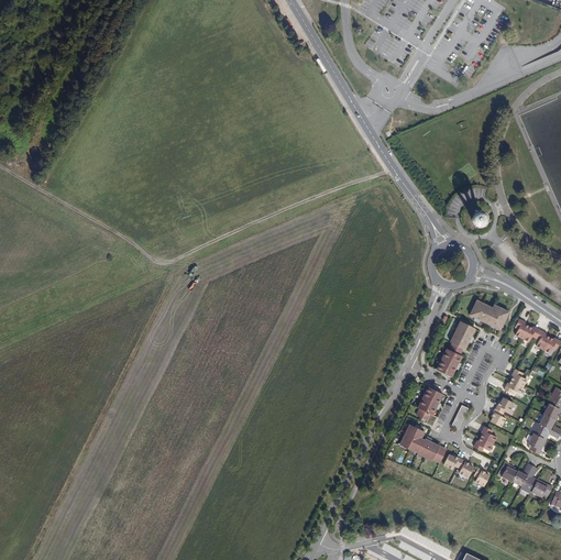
[(491,322),(490,325),(499,330),(508,313),(493,305),(492,308),(476,300),(469,315),(474,318),(473,320),(477,322),(479,320),(485,322),(486,320),(491,322)]
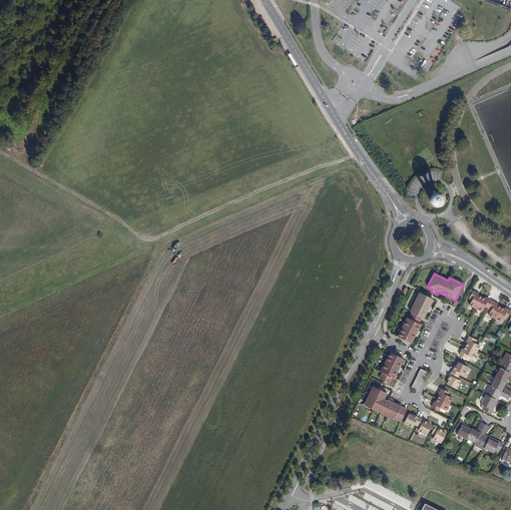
[(469,305),(475,308),(481,297),(478,296),(475,294),(475,293),(472,291),(468,298),(471,300),(469,305)]
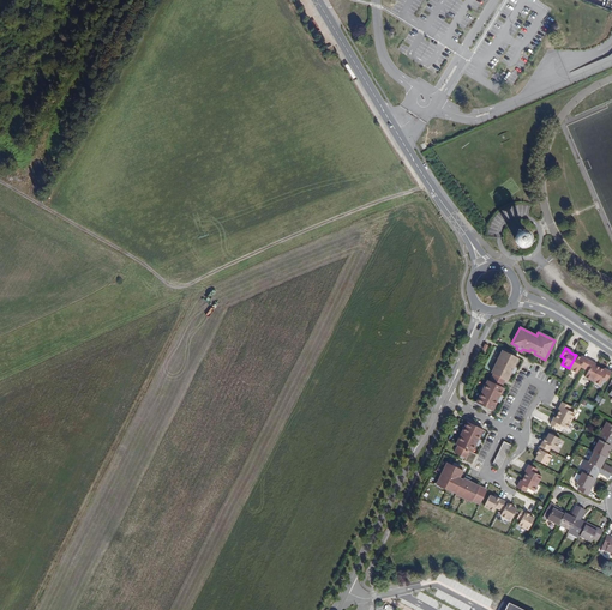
[(502,378),(504,380),(507,380),(511,372),(514,374),(516,369),(514,368),(517,358),(508,352),(502,350),(491,373),(493,374),(490,381),(487,380),(477,403),(492,410),(497,402),(499,403),(502,398),(499,397),(503,387),(501,387),(504,381),(501,380),(502,378)]
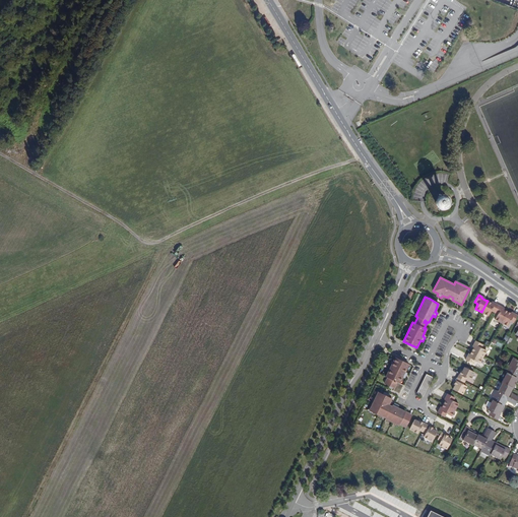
[(494,304),(491,303),(488,301),(481,312),(488,316),(491,311),(494,312),(498,305),(494,303),(494,304)]
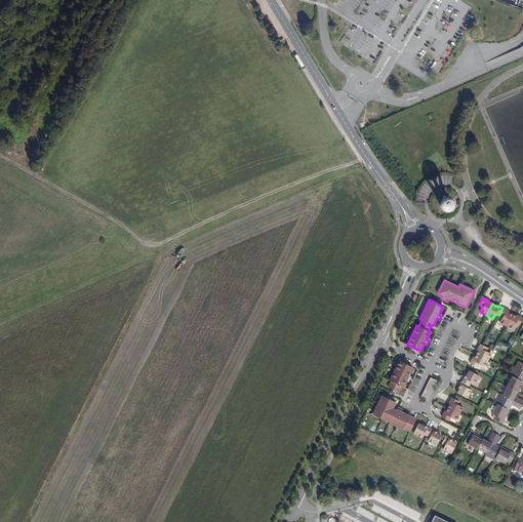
[(499,322),(506,325),(512,314),(508,313),(506,311),(506,310),(503,308),(498,315),(501,317),(499,322)]
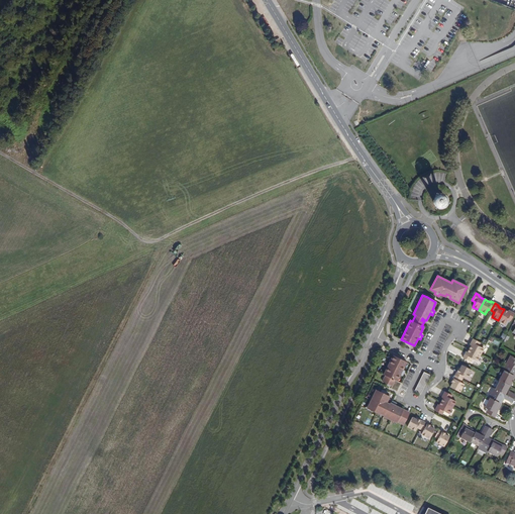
[(510,312),(507,311),(504,309),(498,320),(504,324),(507,319),(510,320),(514,313),(510,311),(510,312)]
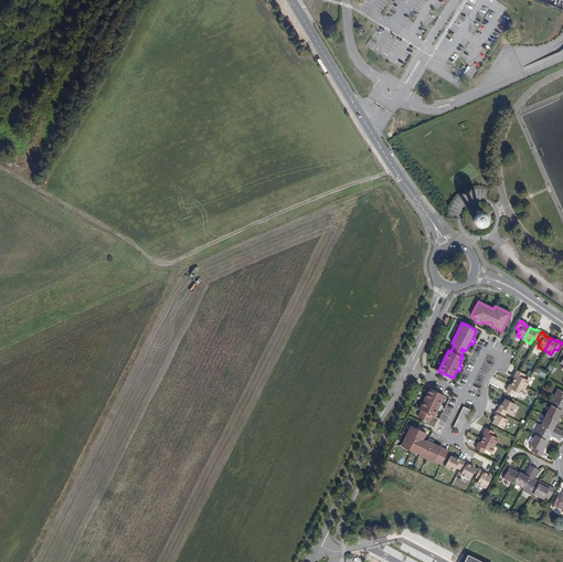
[(516,374),(514,378),(512,381),(524,388),(528,380),(522,378),(524,374),(517,370),(514,373),(516,374)]
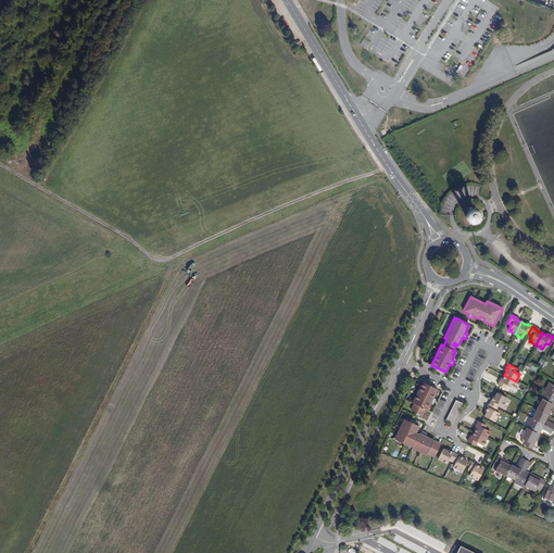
[(513,388),(516,381),(504,375),(502,378),(501,381),(500,380),(498,385),(505,389),(507,385),(513,388)]
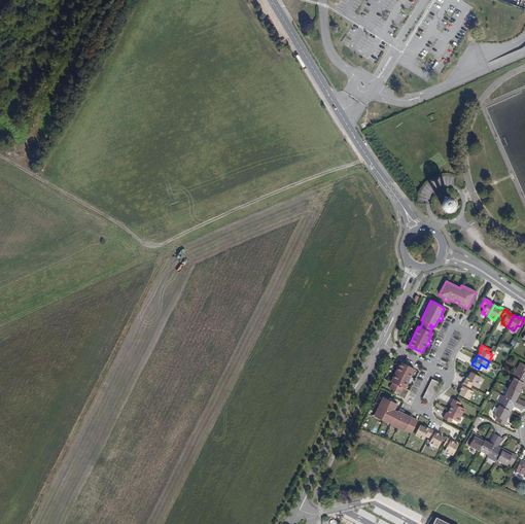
[(513,367),(514,368),(510,376),(521,381),(524,375),(522,373),(522,372),(524,372),(524,369),(524,365),(516,360),(513,367)]
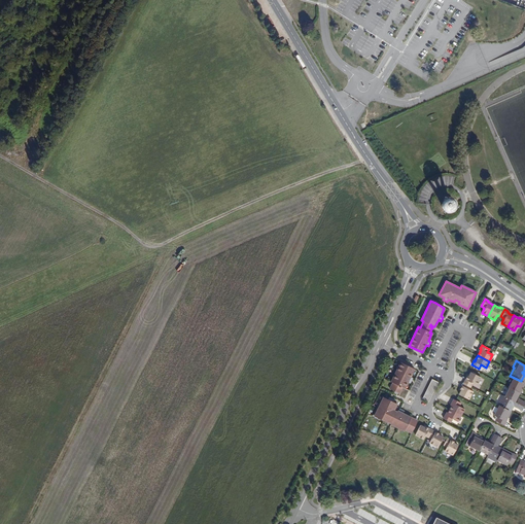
[(413,378),(411,377),(415,369),(400,362),(391,382),(393,382),(390,388),(399,393),(398,395),(405,398),(409,390),(405,388),(409,381),(411,382),(413,378)]
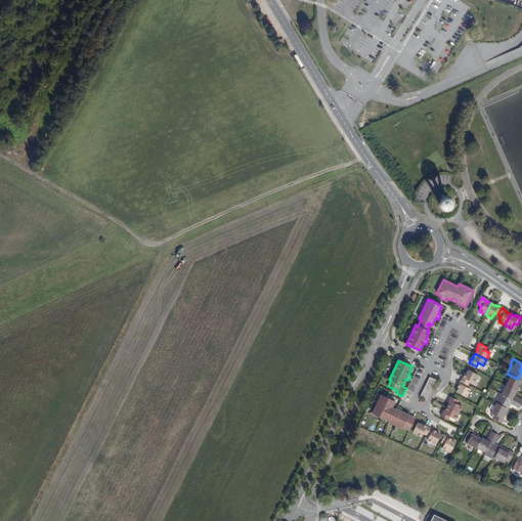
[(465,374),(464,373),(461,380),(468,384),(469,381),(473,382),(477,375),(468,370),(465,374)]
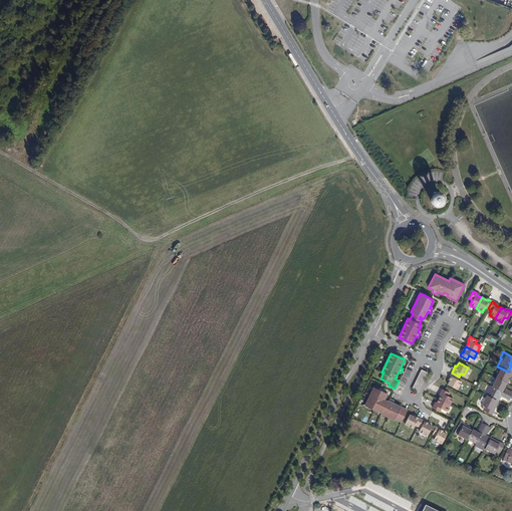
[(502,379),(504,380),(508,371),(497,366),(493,374),(493,375),(502,379)]
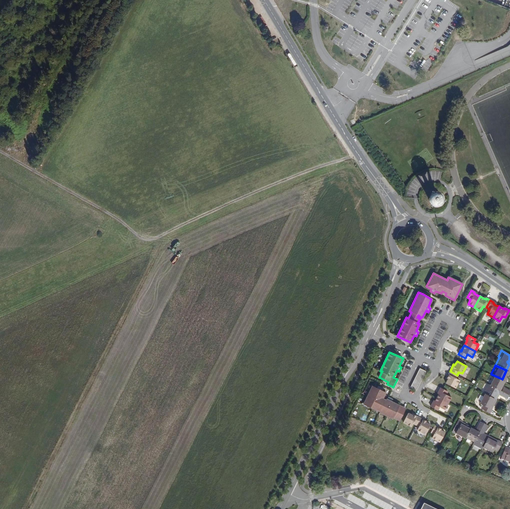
[(410,382),(409,384),(415,387),(416,385),(418,382),(419,379),(421,376),(422,373),(424,369),(419,366),(416,370),(415,373),(413,377),(411,380),(410,382)]
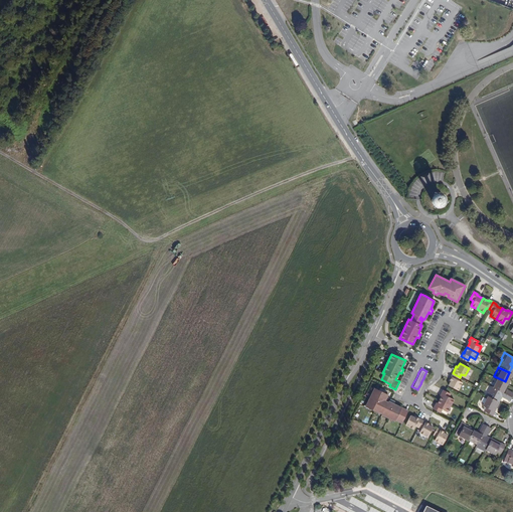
[(458,380),(460,377),(453,373),(449,380),(450,380),(448,384),(458,389),(462,381),(458,380)]
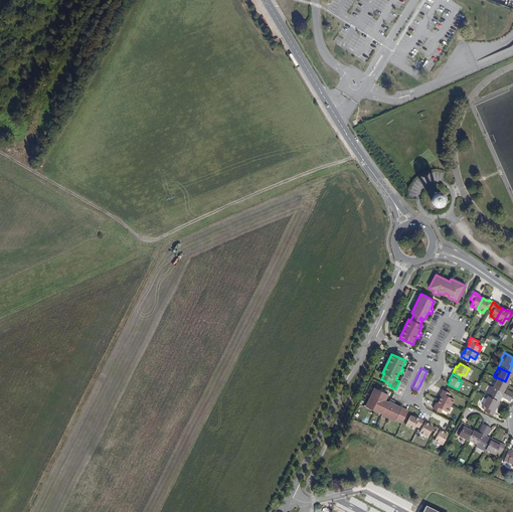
[(503,380),(494,376),(490,385),(497,388),(498,386),(500,387),(503,380)]
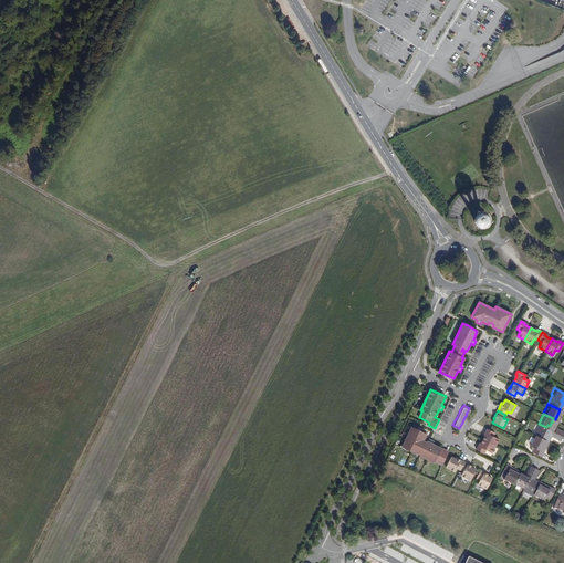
[(555,438),(557,434),(551,429),(546,427),(539,424),(535,421),(530,433),(532,434),(544,440),(546,436),(545,435),(546,433),(550,435),(550,436),(555,438)]
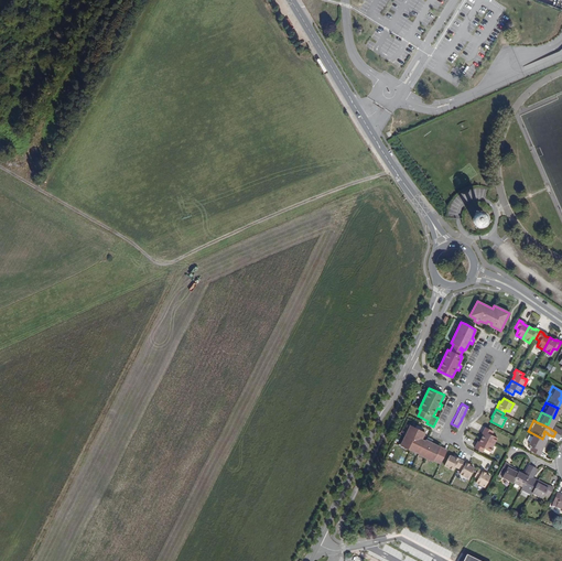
[(417,428),(411,425),(401,445),(433,461),(433,460),(441,463),(447,450),(431,442),(432,439),(428,437),(427,440),(425,439),(425,440),(422,439),(425,432),(421,430),(422,428),(418,425),(417,428)]
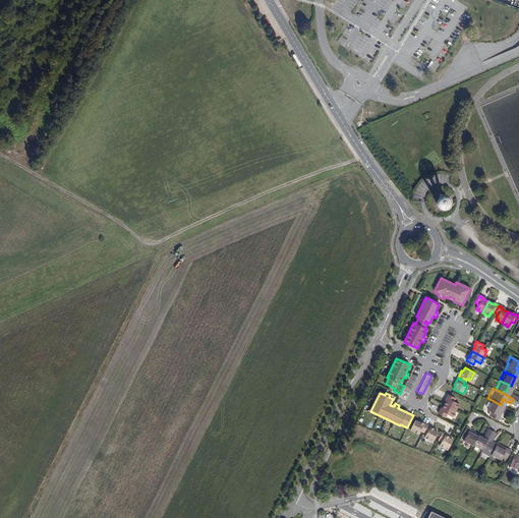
[(448,398),(446,401),(444,404),(455,410),(459,403),(454,401),(455,398),(448,394),(446,397),(448,398)]
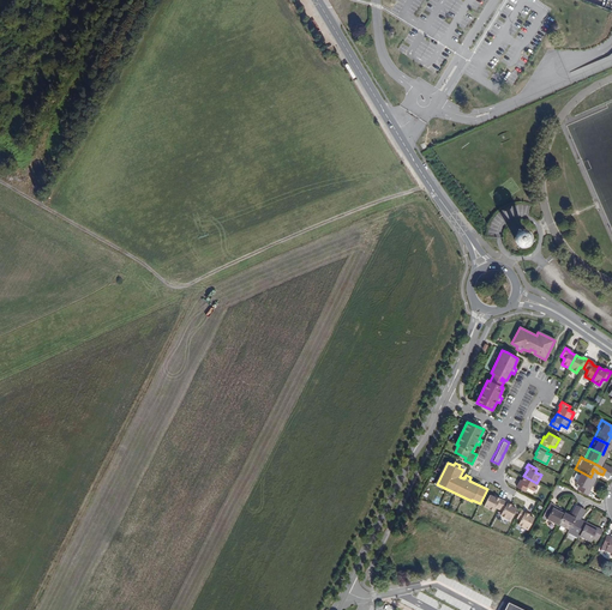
[(586,489),(585,488),(591,477),(577,470),(571,481),(576,484),(574,488),(583,493),(586,489)]
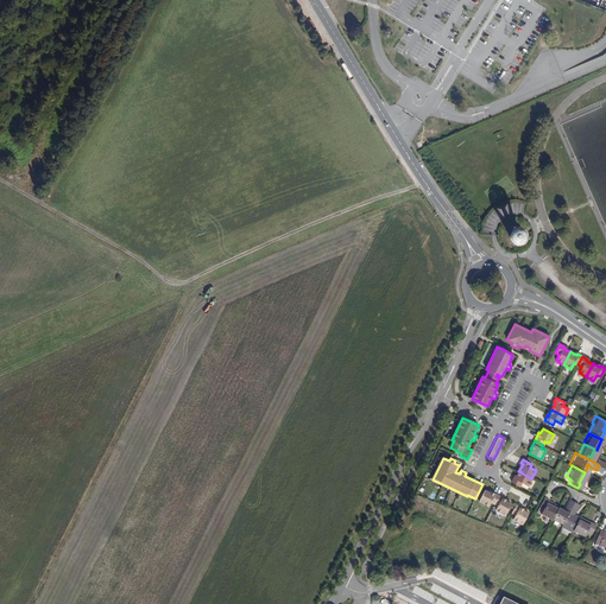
[(528,485),(531,478),(518,471),(517,475),(515,478),(513,477),(511,482),(519,487),(522,482),(528,485)]
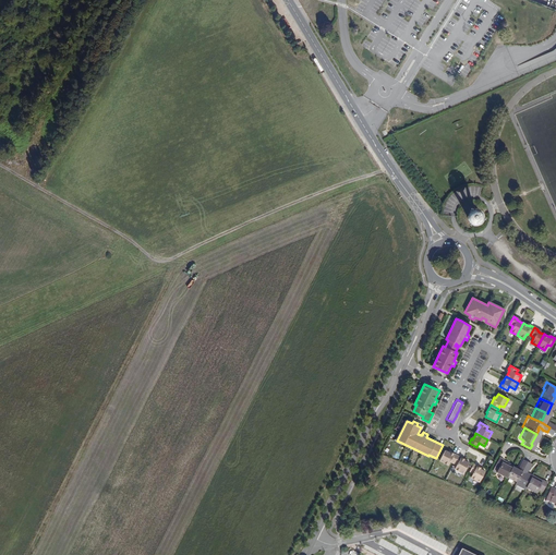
[(450,461),(454,462),(458,455),(450,451),(449,453),(445,449),(439,460),(448,465),(450,461)]
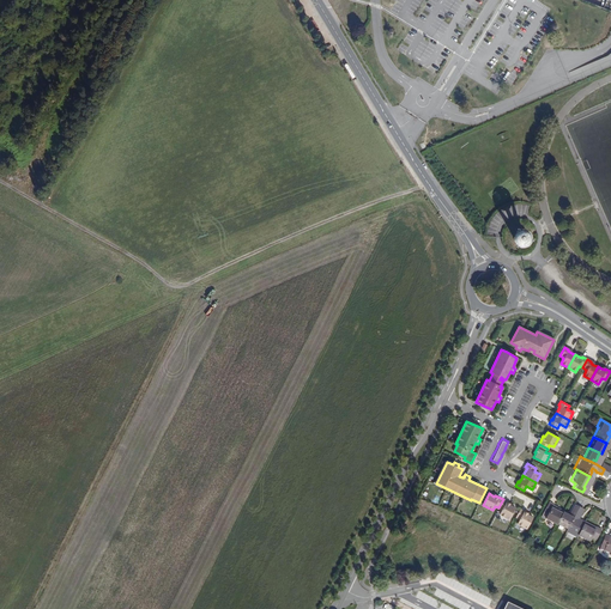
[(510,505),(512,504),(503,499),(498,507),(502,510),(500,513),(509,518),(515,507),(510,505)]
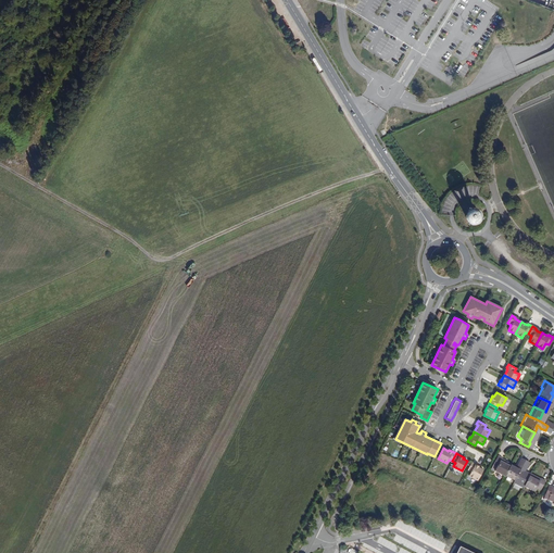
[(504,474),(504,473),(510,463),(511,462),(500,456),(501,455),(496,453),(492,463),(495,464),(493,468),(504,474)]
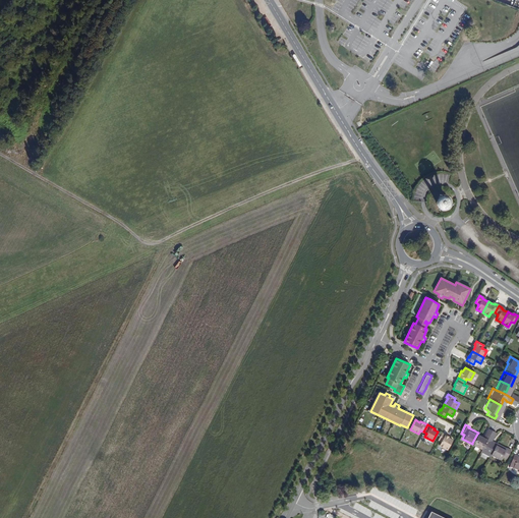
[(489,455),(491,453),(496,442),(493,440),(492,441),(489,441),(492,437),(493,437),(495,432),(491,430),(486,437),(485,440),(481,448),(480,450),(489,455)]
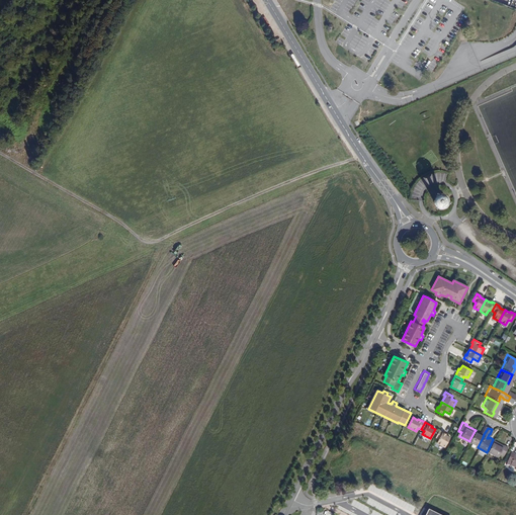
[(446,433),(439,430),(436,437),(439,439),(437,442),(445,446),(450,437),(446,435),(446,433)]
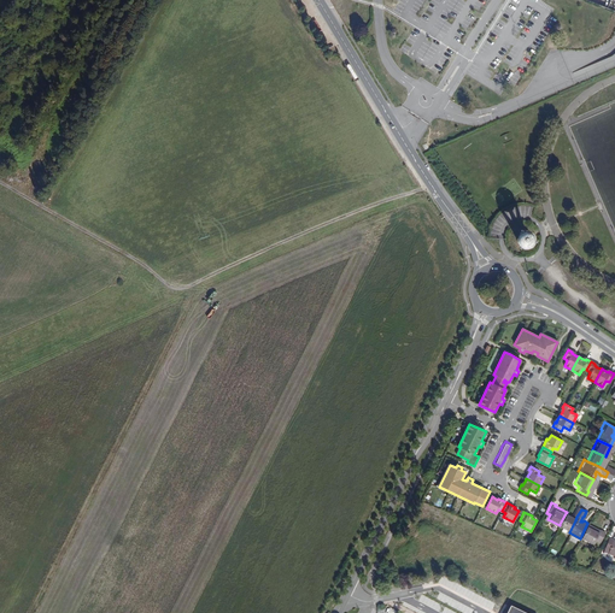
[(572,518),(573,517),(566,513),(560,524),(570,530),(575,520),(572,518)]
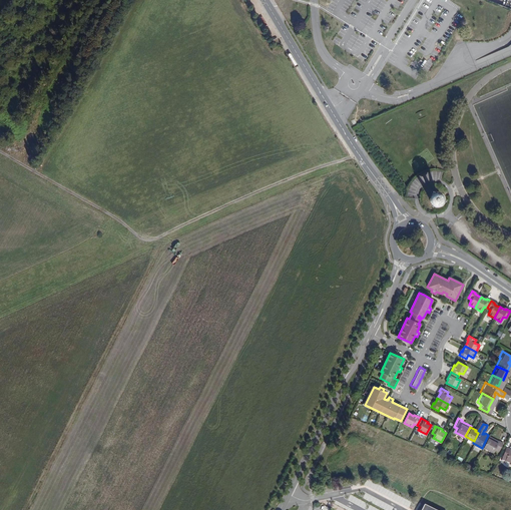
[(498,439),(498,440),(488,435),(483,446),(492,451),(494,448),(498,449),(502,441),(498,439)]
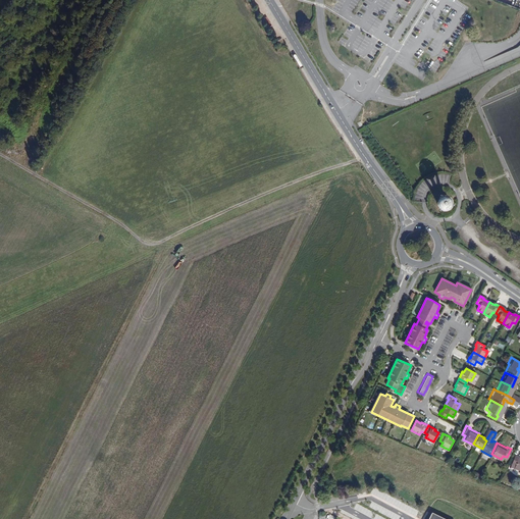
[(519,456),(518,456),(518,455),(515,454),(511,462),(515,463),(513,466),(519,469),(519,467),(519,456)]
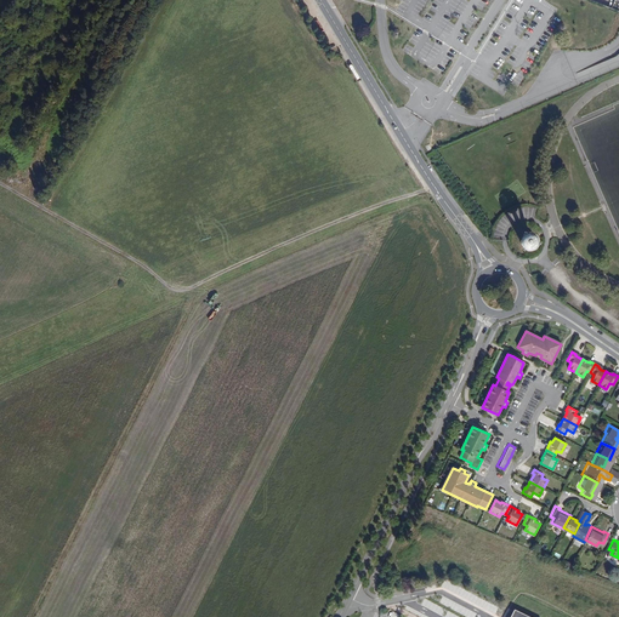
[(537,616),(516,605),(509,616),(537,616)]
